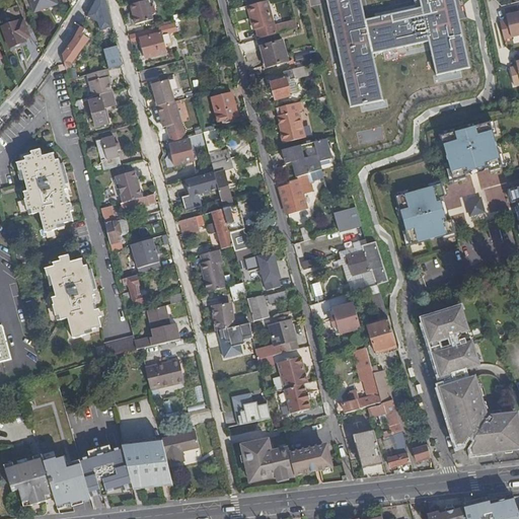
[(29,0),(34,12),(57,4),(55,0),(29,0)]
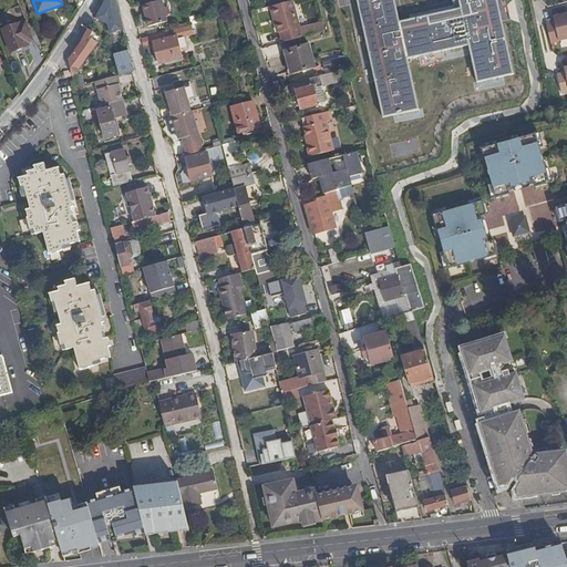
[(116,0),(103,0),(99,11),(95,17),(104,22),(106,17),(107,18),(111,31),(124,28),(116,0)]
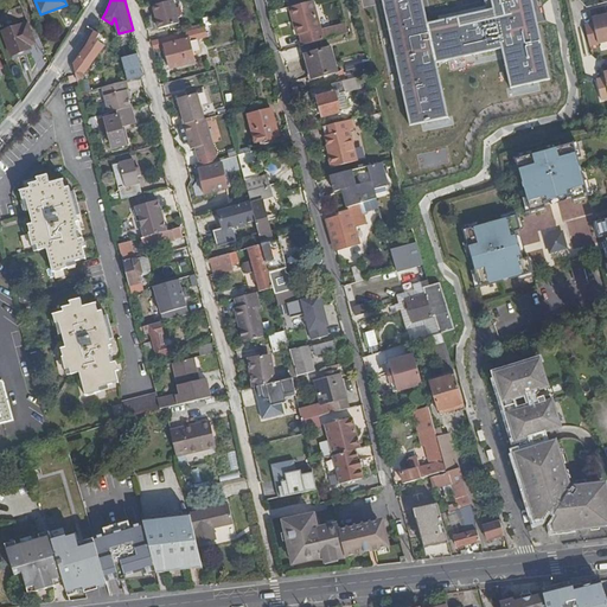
[(170,0),(159,0),(149,2),(155,25),(176,20),(170,0)]
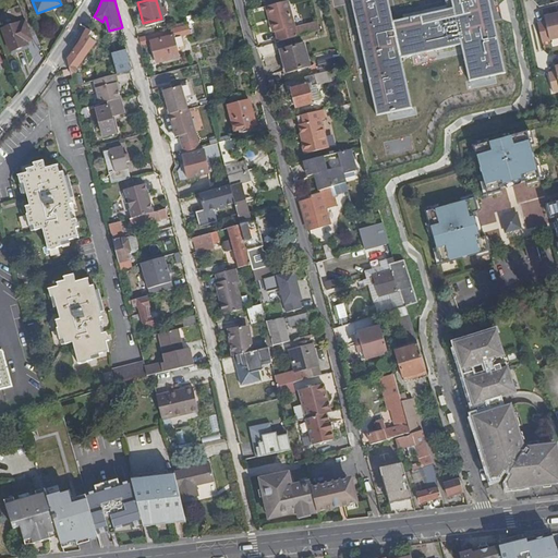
[(274,29),(277,38),(296,34),(286,0),(281,0),(274,2),(265,4),(273,29),(274,29)]
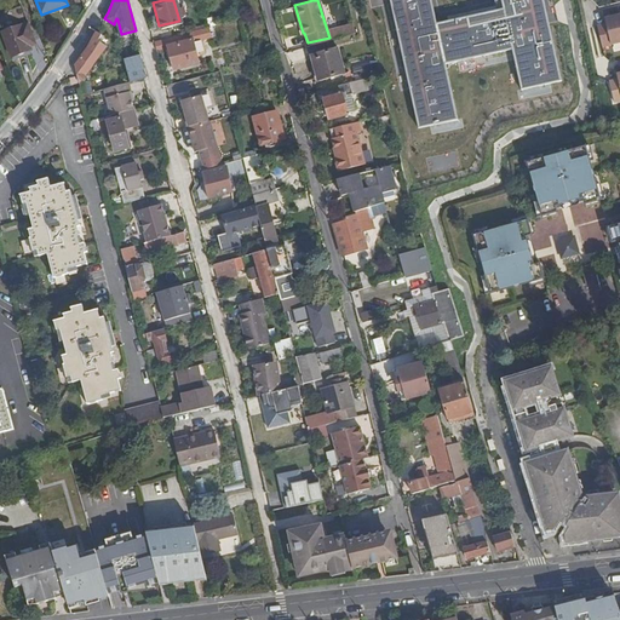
[(426,0),(384,0),(412,126),(454,118),(442,62),(512,47),(521,86),(557,79),(539,0),(498,0),(500,9),(432,23),(426,0)]
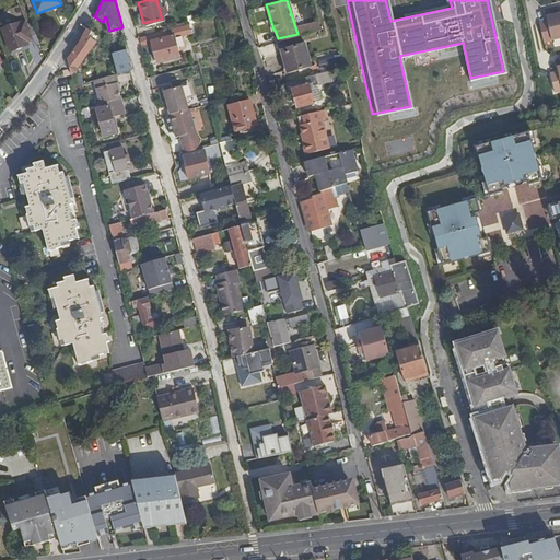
[(21,2),(0,10),(0,20),(11,53),(34,44),(21,2)]
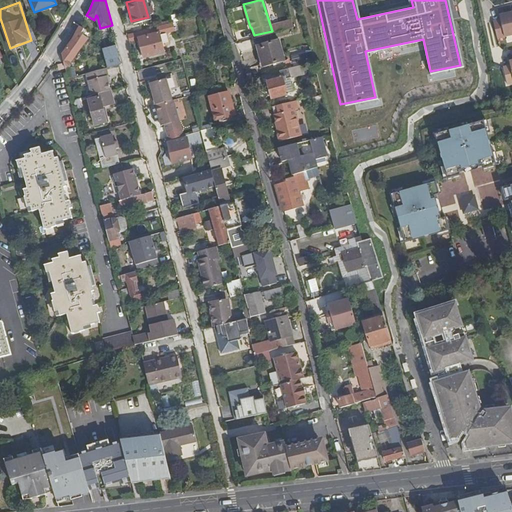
[(511,10),(498,14),(499,18),(492,20),(496,37),(511,33),(511,10)]
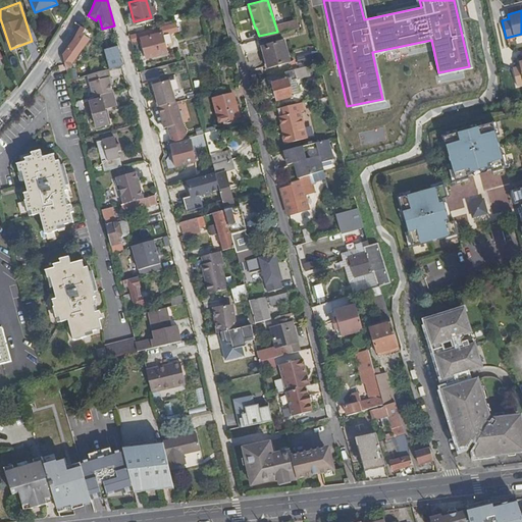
[(173,30),(171,21),(129,33),(132,40),(141,38),(145,56),(166,50),(163,33),(173,30)]
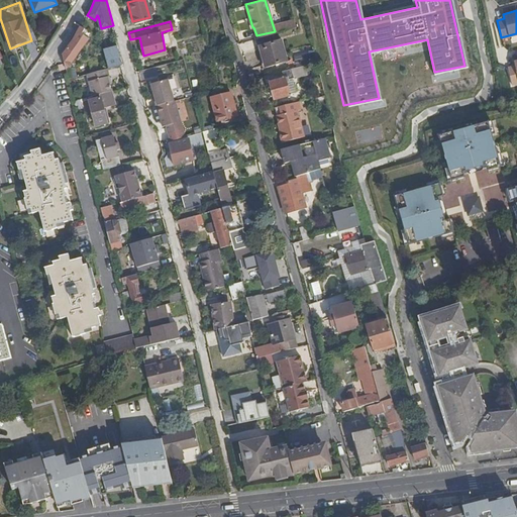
[(85,29),(81,26),(80,28),(72,43),(63,56),(67,70),(80,52),(90,38),(83,33),(85,29)]
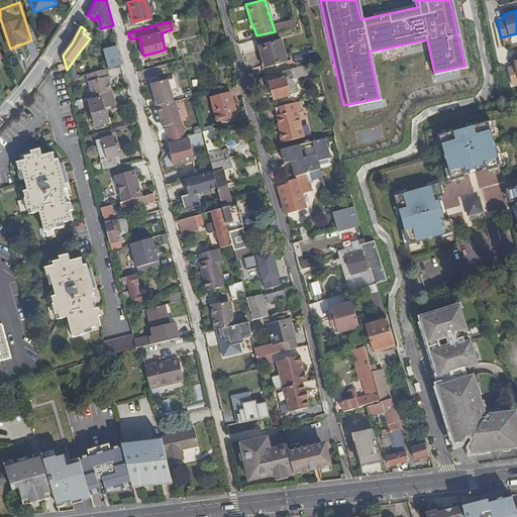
[(281,38),(260,44),(265,64),(286,58),(281,38)]
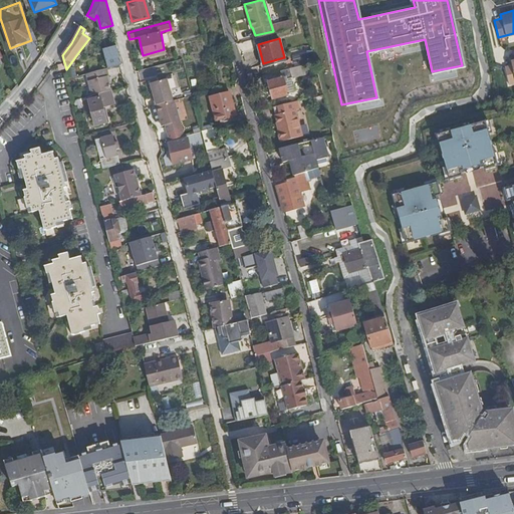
[(89,58),(93,72),(108,67),(122,64),(117,44),(103,48),(105,53),(89,58)]
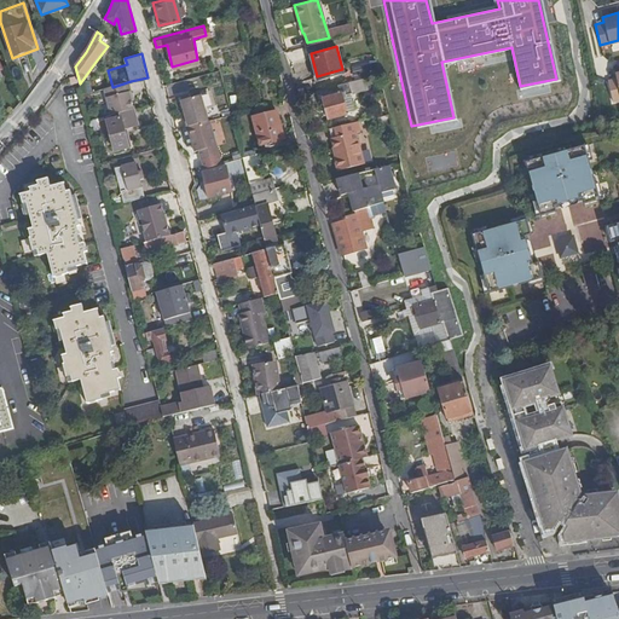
[(376,59),(362,63),(365,75),(379,71),(376,59)]
